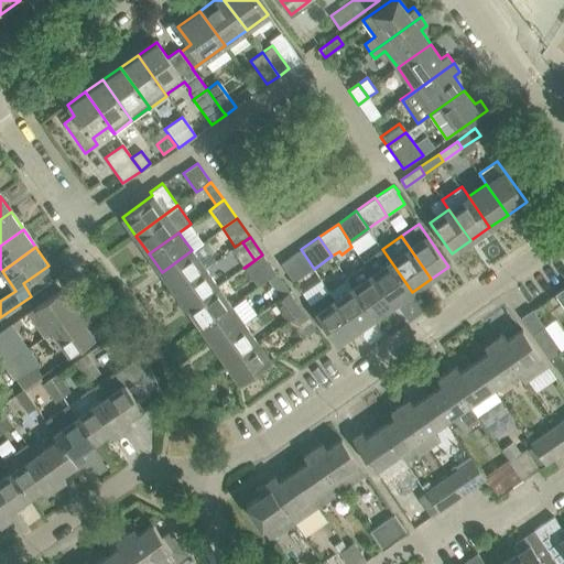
[(301,249),(282,262),(295,281),(314,269),(301,249)]
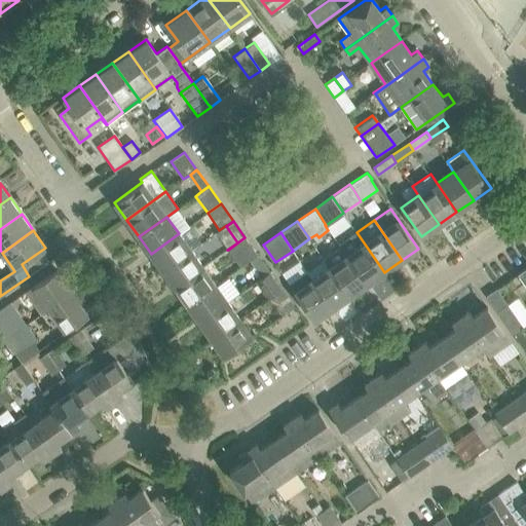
[(338,245),(340,248),(341,248),(367,285),(384,272),(357,232),(338,245)]
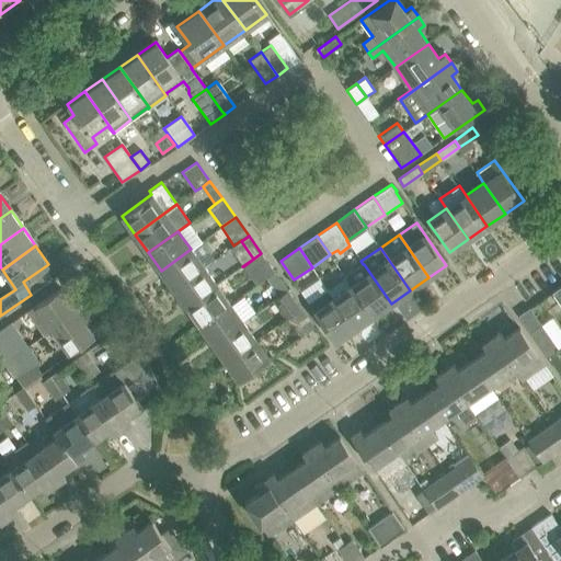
[(191,249),(161,271),(173,289),(204,267),(191,249)]
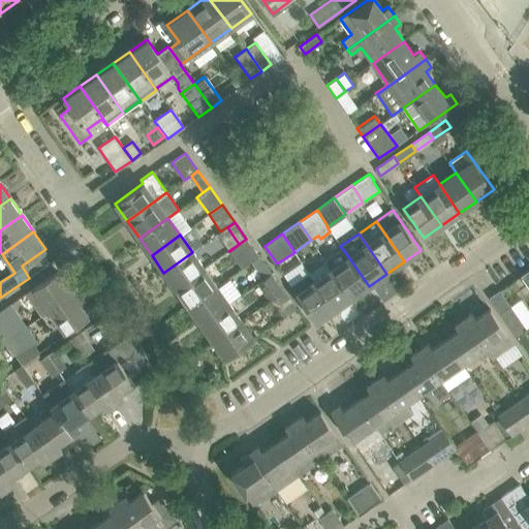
[(258,256),(246,239),(229,251),(241,268),(244,266),(245,267),(250,262),(258,256)]
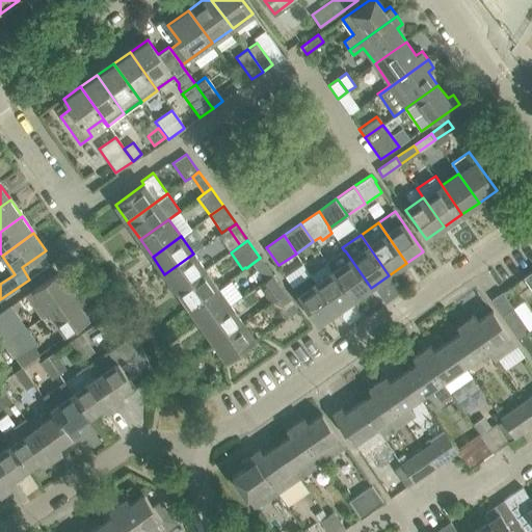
[(345,250),(344,250),(328,262),(353,299),(371,288),(345,250)]
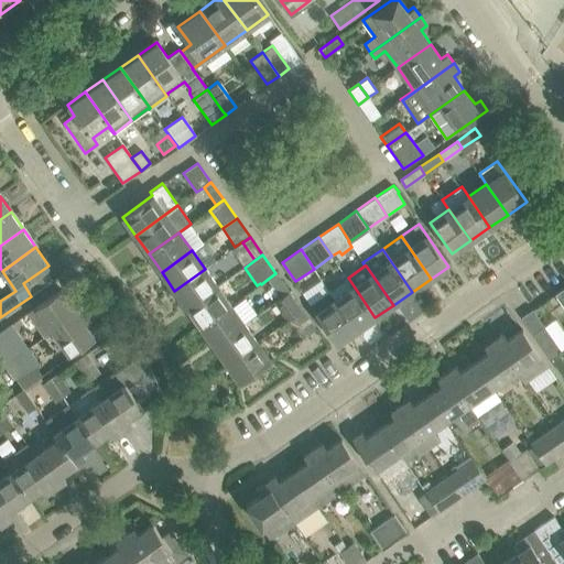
[(174,291),(187,308),(218,286),(205,269),(174,291)]
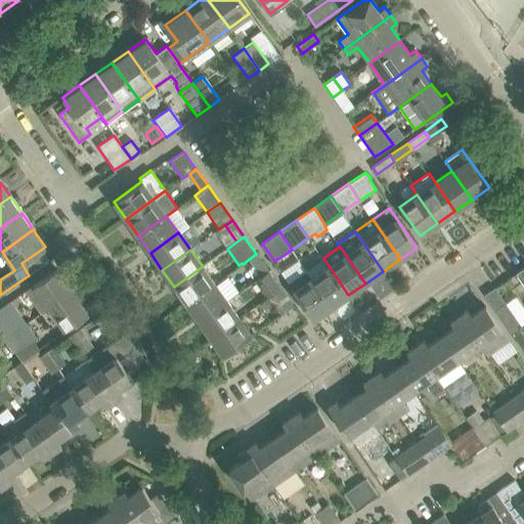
[(256,270),(264,265),(256,254),(248,260),(256,270)]
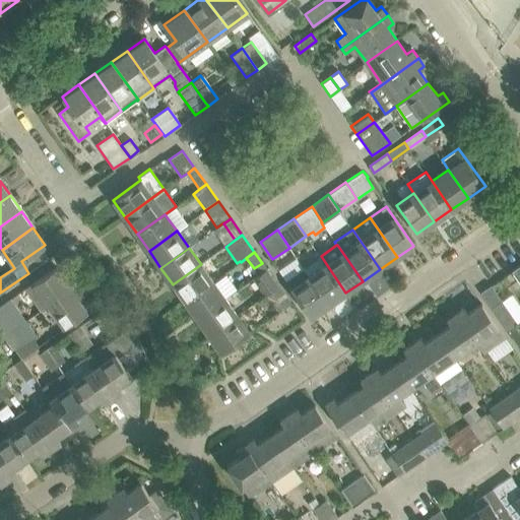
[(324,265),(309,275),(329,305),(345,293),(321,256),(319,257),(324,265)]
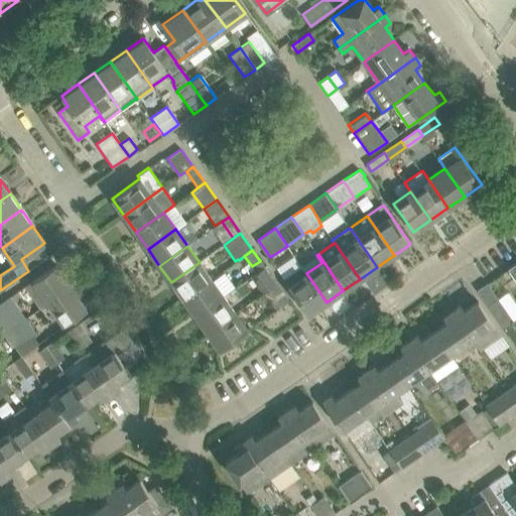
[(200,262),(171,282),(183,299),(212,279),(200,262)]
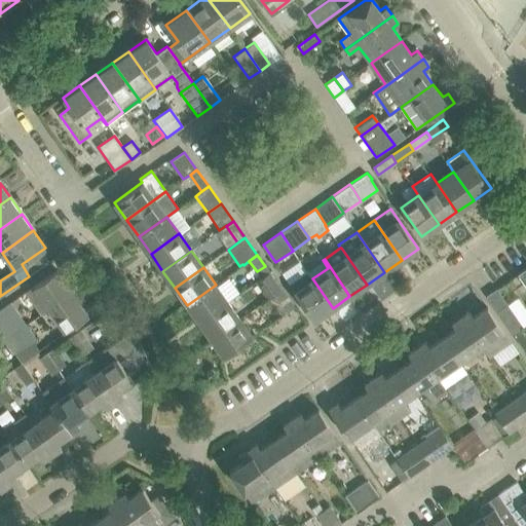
[(57,270),(26,292),(41,313),(49,308),(78,289),(71,279),(66,284),(57,270)]
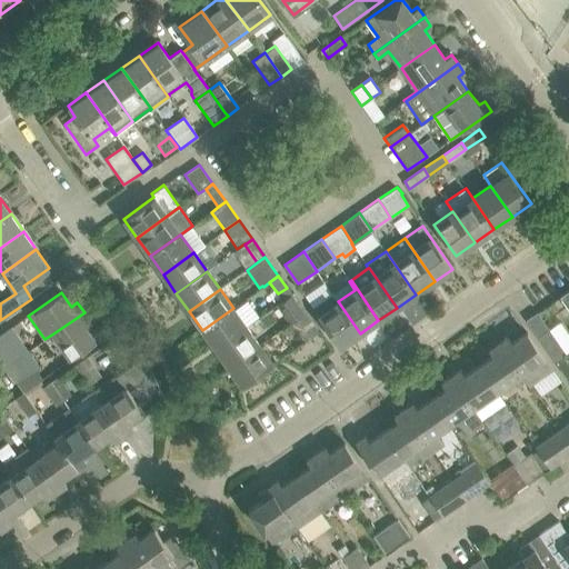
[(331,293),(312,307),(340,347),(360,333),(338,301),(337,302),(331,293)]
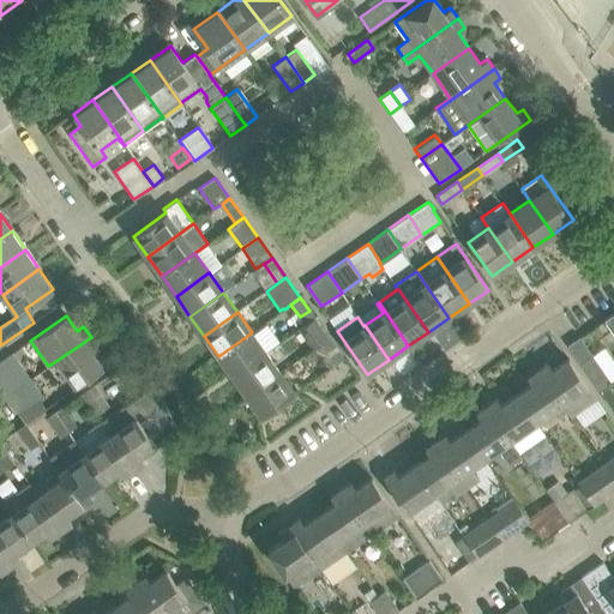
[(329,337),(314,318),(299,330),(312,349),(320,343),(329,337)]
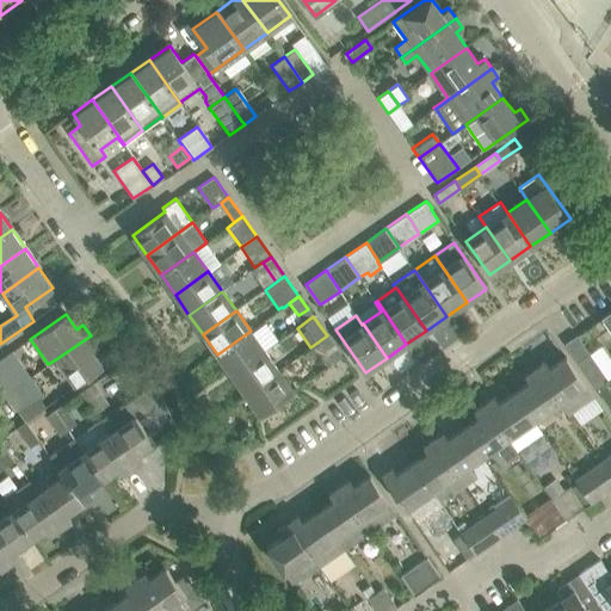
[(217,355),(232,375),(265,351),(251,331),(217,355)]
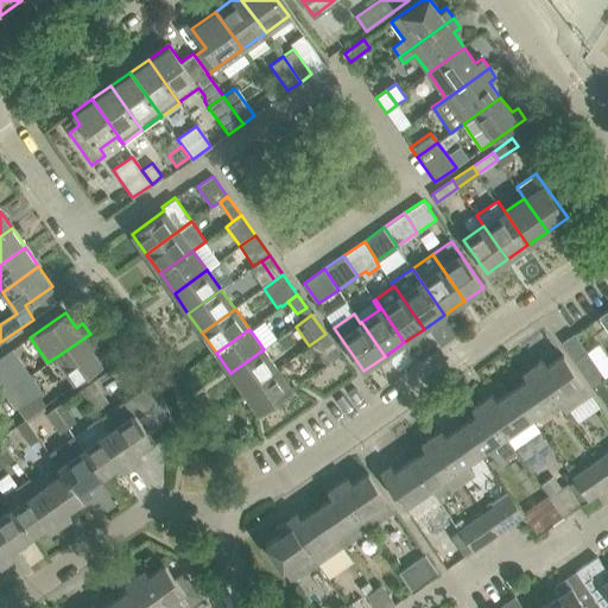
[(90,334),(57,356),(75,382),(101,363),(90,348),(97,343),(90,334)]
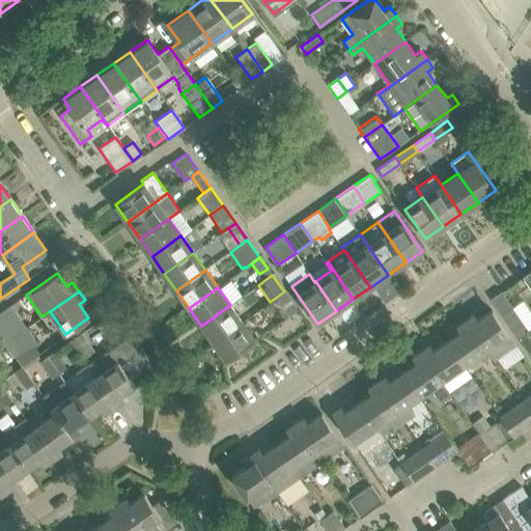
[(284,291),(277,297),(290,314),(297,309),(284,291)]
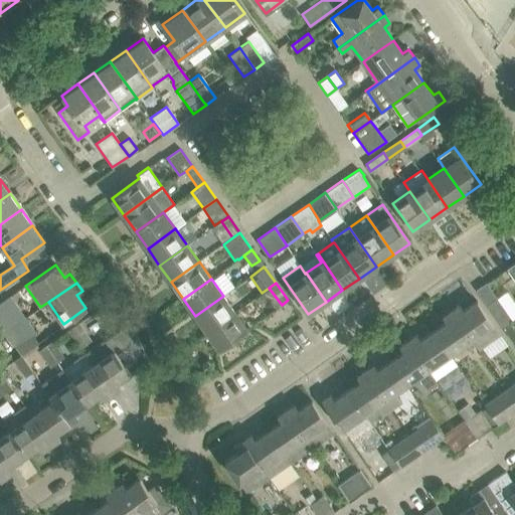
[(514,305),(509,291),(498,296),(508,319),(514,315),(514,305)]
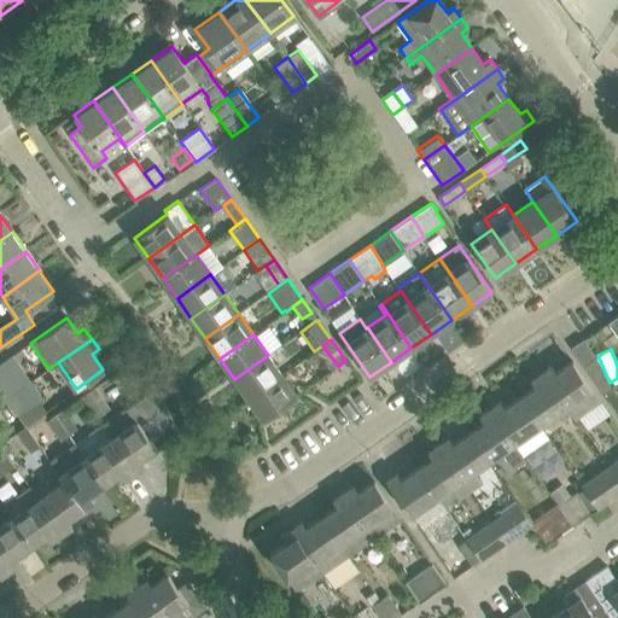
[(268,355),(234,379),(249,398),(283,375),(268,355)]
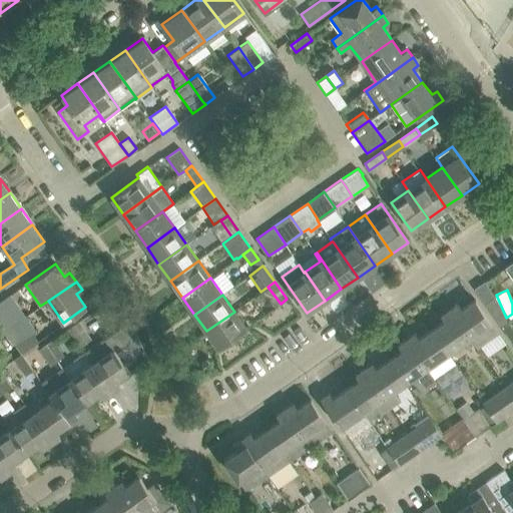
[(6,298),(0,302),(0,324),(5,332),(25,317),(15,303),(11,305),(6,298)]
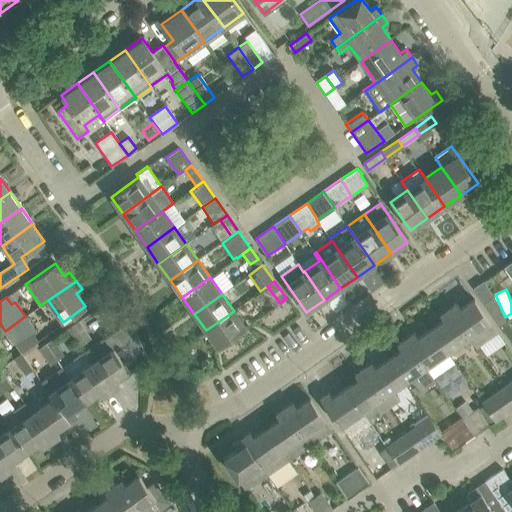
[(506,319),(491,297),(484,302),(499,324),(506,319)]
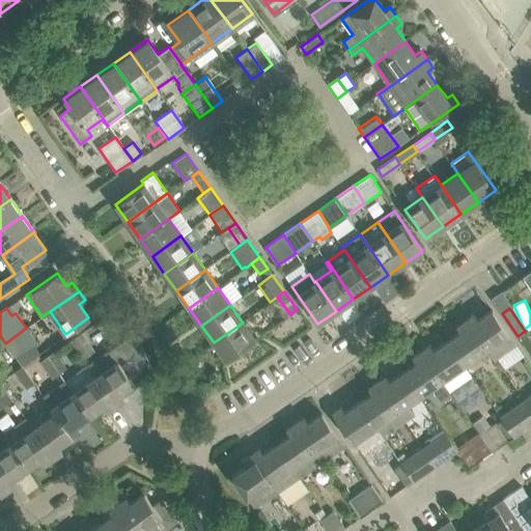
[(467,319),(487,348),(501,368),(505,365),(499,357),(515,345),(492,310),(478,319),(474,314),(467,319)]
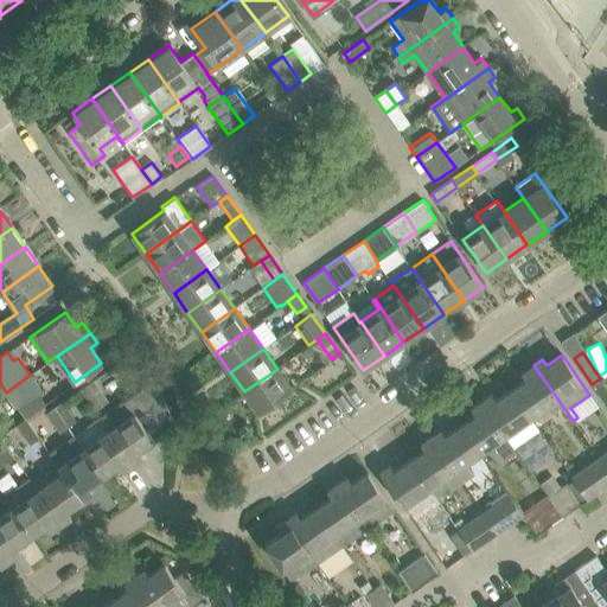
[(526,379),(512,389),(531,416),(557,398),(534,365),(522,374),(526,379)]
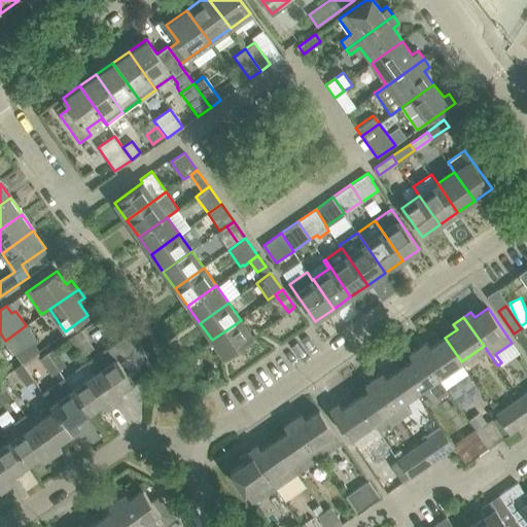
[(241,320),(212,340),(224,357),(253,337),(241,320)]
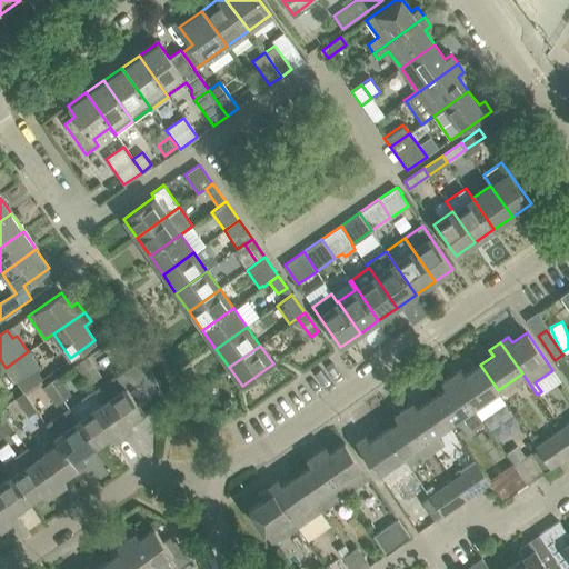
[(28,351),(6,368),(22,391),(23,392),(40,381),(39,380),(42,378),(37,370),(40,368),(28,351)]
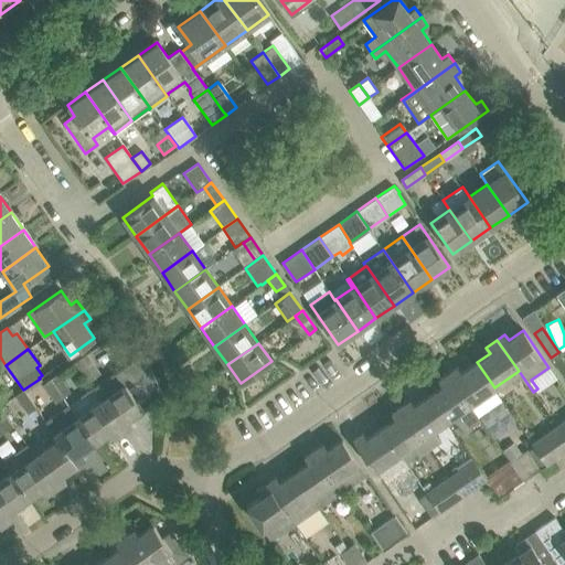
[(564,361),(558,352),(551,358),(563,375),(564,373),(564,361)]
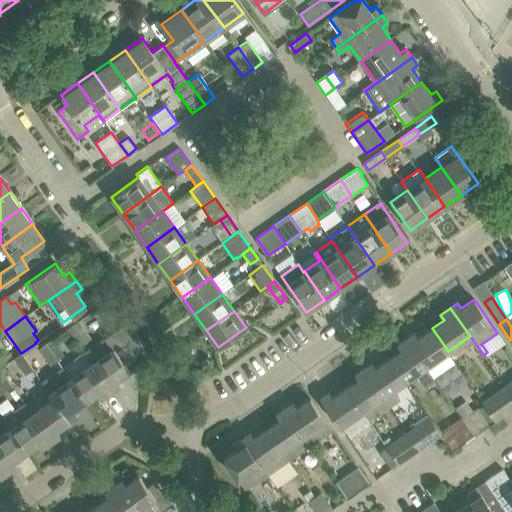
[(67,329),(79,347),(91,338),(79,321),(67,329)]
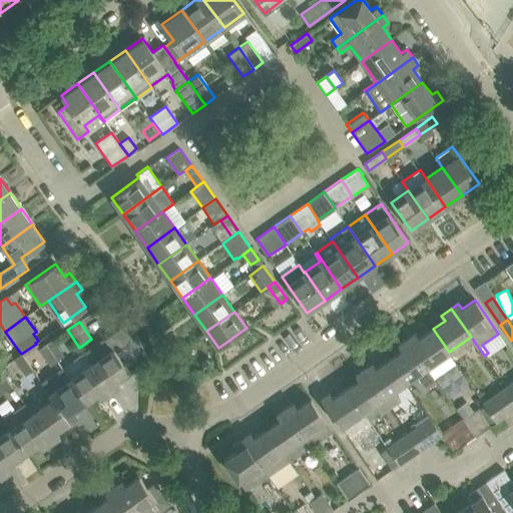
[(415,334),(408,338),(435,378),(455,364),(447,353),(449,352),(433,329),(419,339),(415,334)]
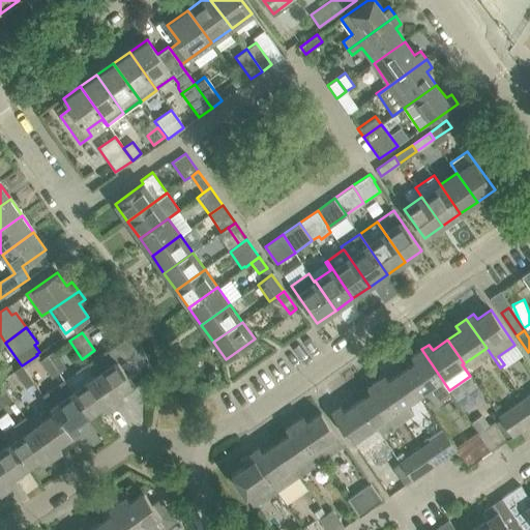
[(120,342),(87,364),(115,405),(124,399),(120,393),(134,383),(129,378),(140,371),(120,342)]
